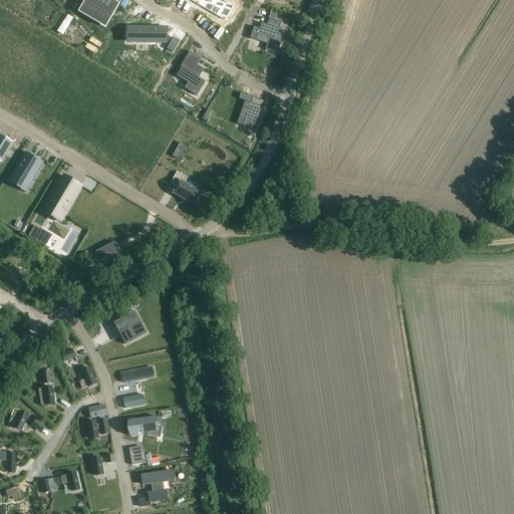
[(87,0),(81,12),(95,20),(96,21),(102,24),(107,16),(109,17),(116,6),(106,0),(87,0)]
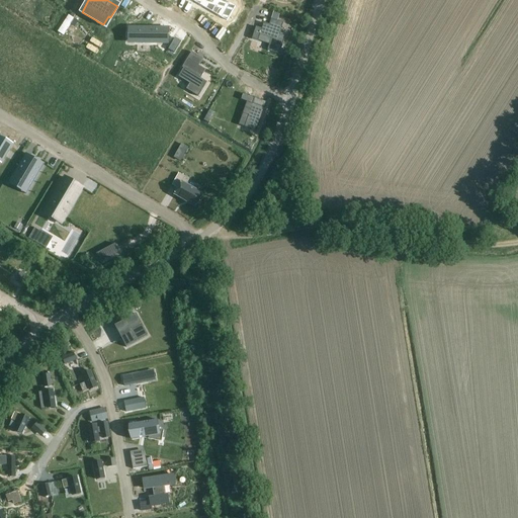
[(225,0),(193,0),(192,2),(228,21),(236,6),(225,0)]
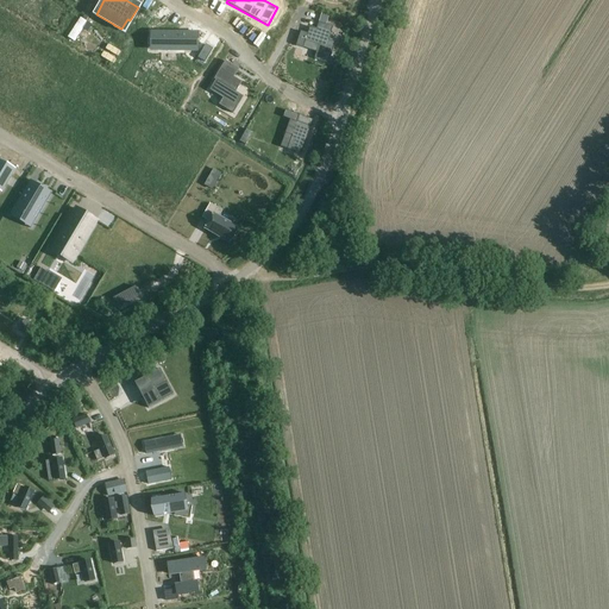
[(80,19),(68,38),(74,43),(87,23),(80,19)]
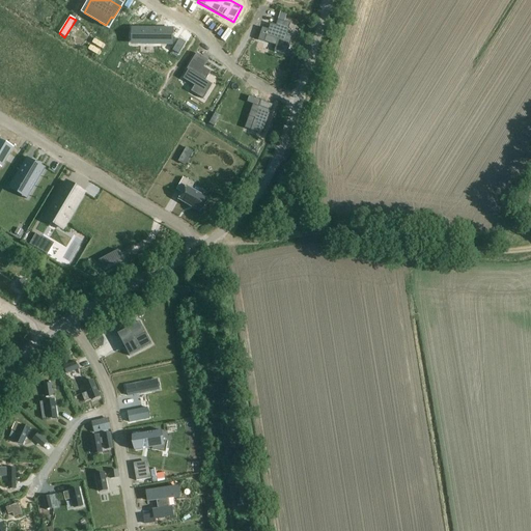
[(262,28),(258,40),(264,43),(267,36),(278,40),(276,46),(274,52),(286,56),(292,37),(286,36),(286,35),(290,24),(278,20),(276,26),(270,24),(269,30),(262,28)]
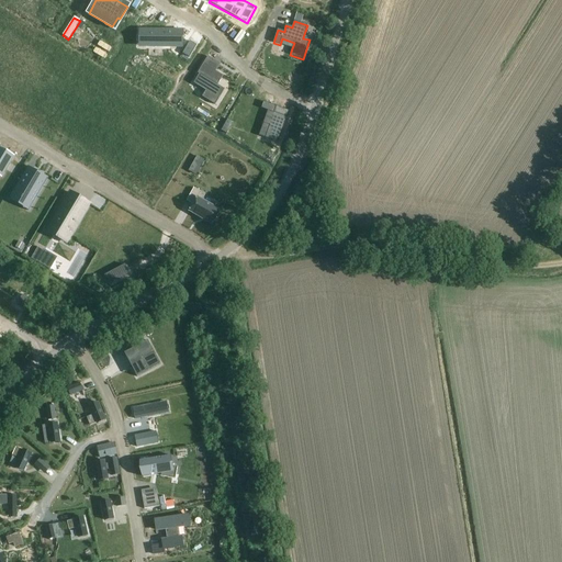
[(146,31),(146,46),(182,47),(182,31),(146,31)]
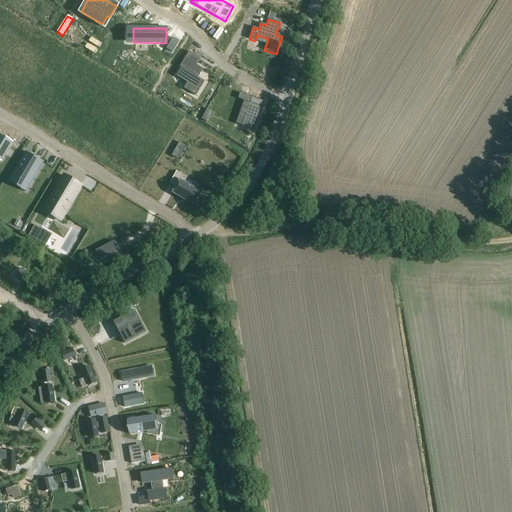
[(173,38),(166,49),(172,53),(179,42),(173,38)]
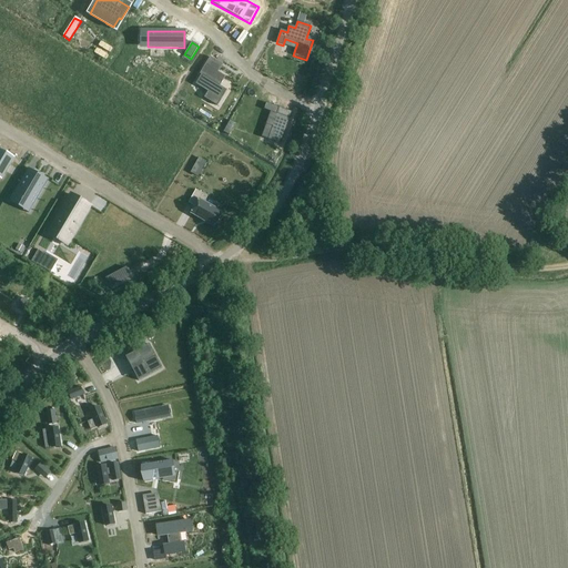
[(201,75),(195,84),(199,87),(201,88),(208,92),(221,101),(227,91),(221,87),(225,77),(219,72),(221,69),(217,67),(220,63),(215,61),(210,58),(200,74),(201,75)]
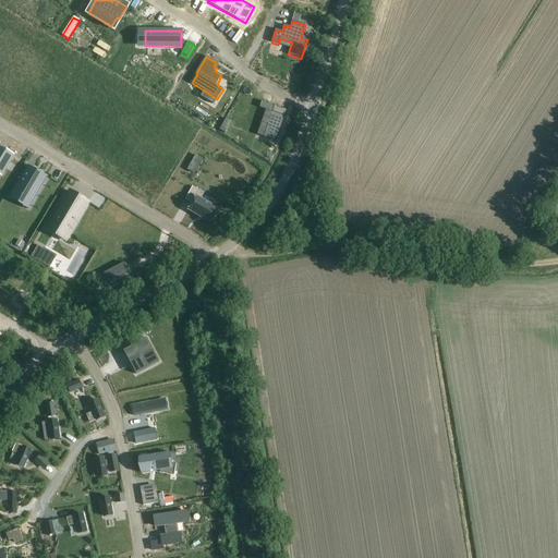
[(266,110),(262,123),(267,125),(263,137),(276,142),(284,117),(266,110)]
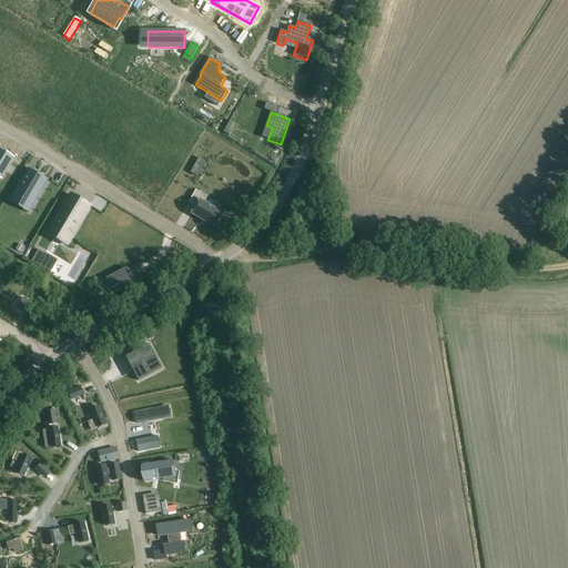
[(0,149),(0,178),(1,179),(14,158),(0,149)]
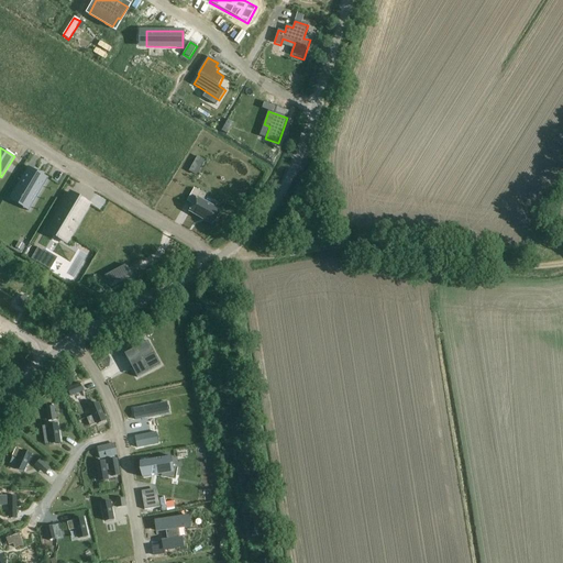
[(28,167),(12,195),(31,206),(32,206),(34,201),(47,179),(44,177),(28,167)]
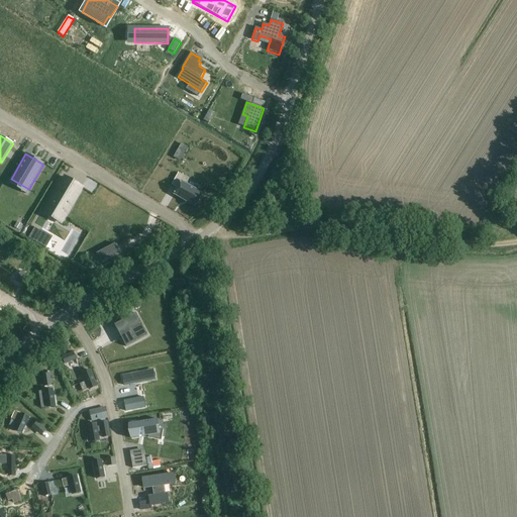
[(179,174),(172,185),(178,189),(174,195),(195,207),(197,204),(199,205),(202,199),(200,198),(202,195),(186,185),(189,180),(179,174)]
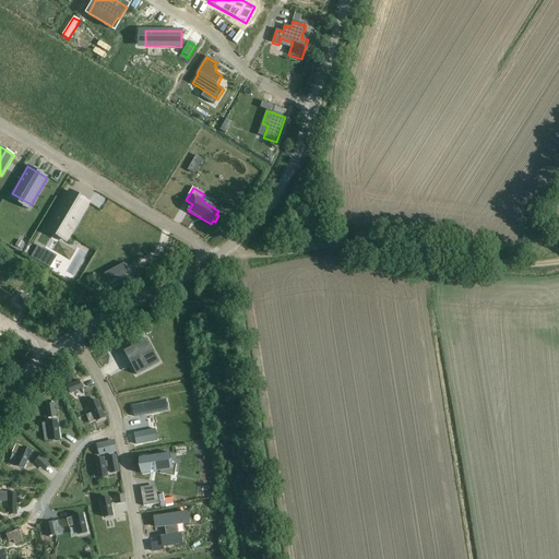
[(71,192),(48,230),(66,241),(88,203),(71,192)]
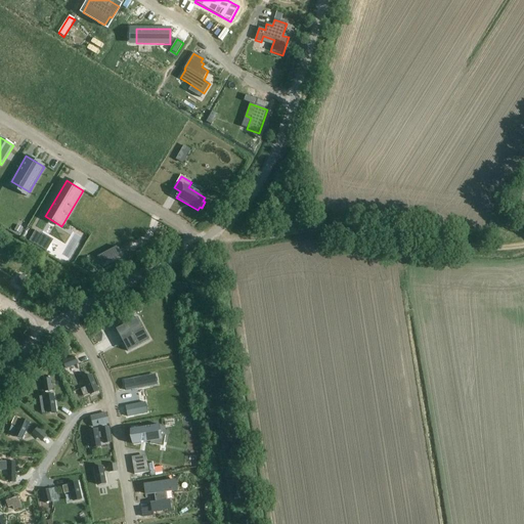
[(36,232),(30,242),(35,245),(41,235),(36,232)]
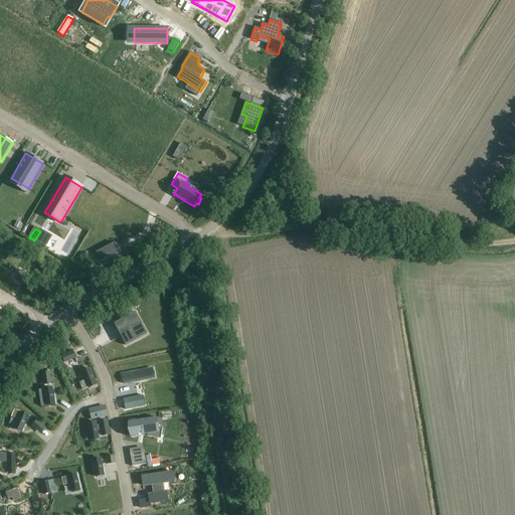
[(118,238),(95,247),(100,259),(122,249),(118,238)]
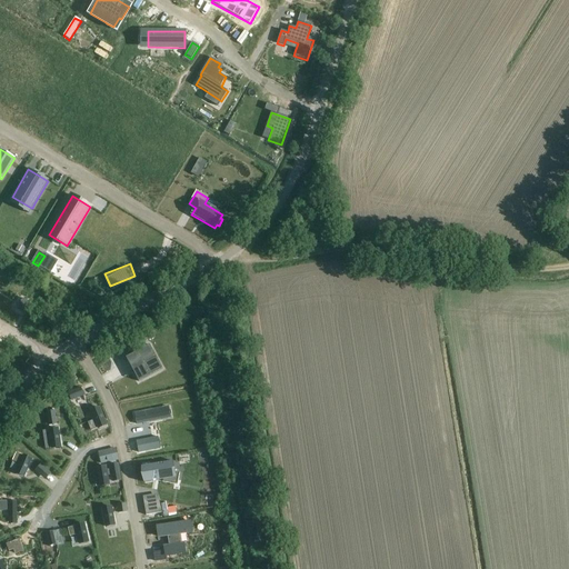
[(81,388),(68,392),(71,400),(83,396),(81,388)]
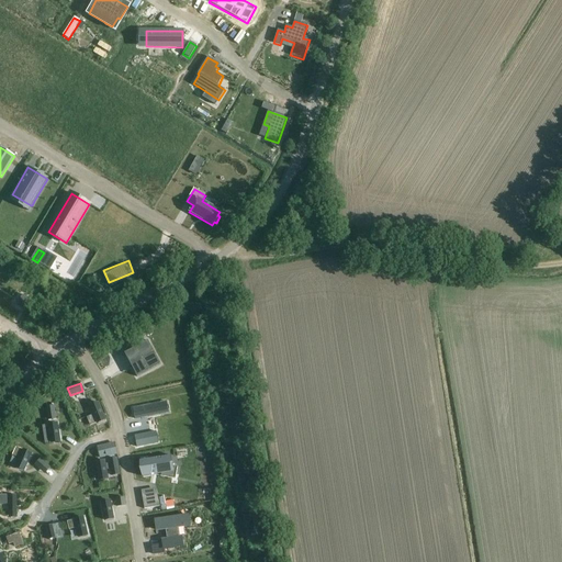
[(149,401),(139,403),(143,423),(153,422),(153,419),(160,418),(160,419),(161,419),(171,417),(168,396),(158,398),(156,400),(156,401),(149,402),(149,401)]
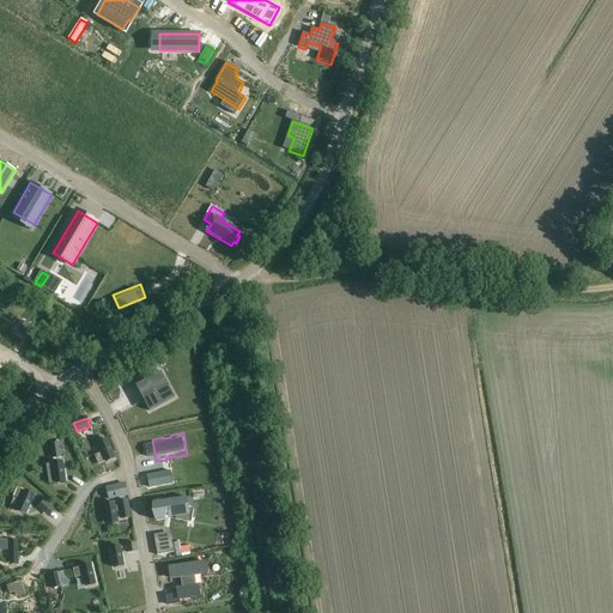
[(103,453),(95,455),(98,463),(105,461),(107,463),(115,460),(107,441),(99,444),(103,453)]
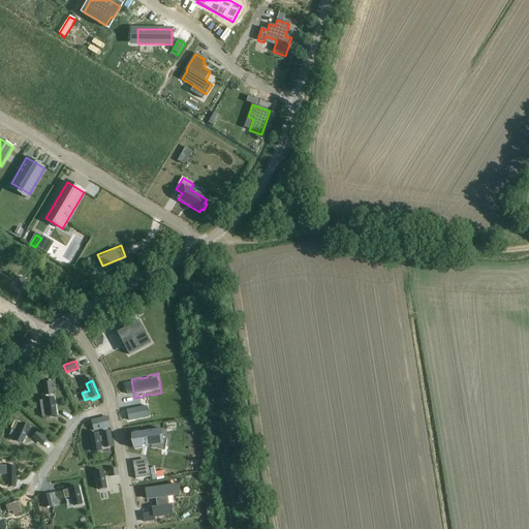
[(51,382),(43,383),(45,396),(53,395),(51,382)]
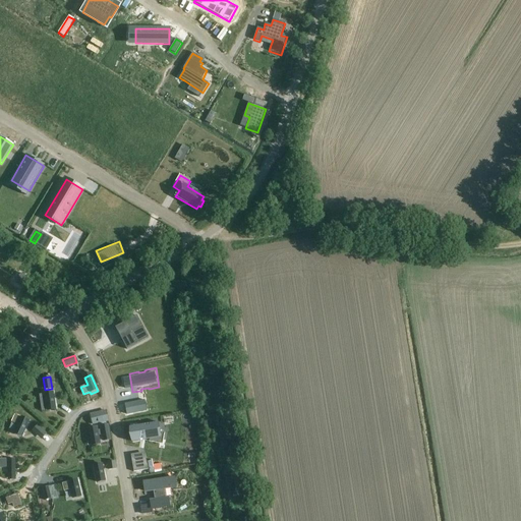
[(46,394),(48,410),(56,409),(54,393),(46,394)]
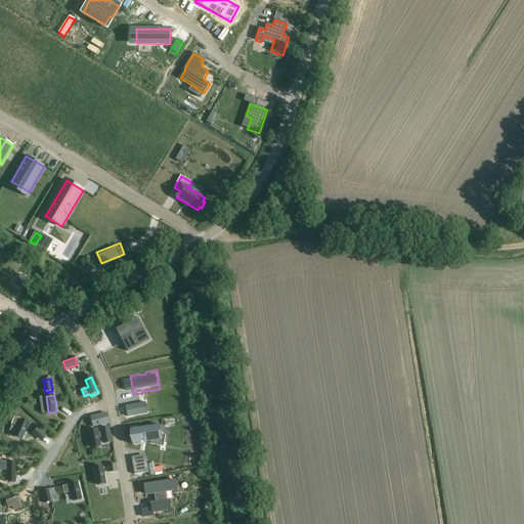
[(145,403),(135,405),(137,415),(137,416),(147,413),(146,412),(145,403)]
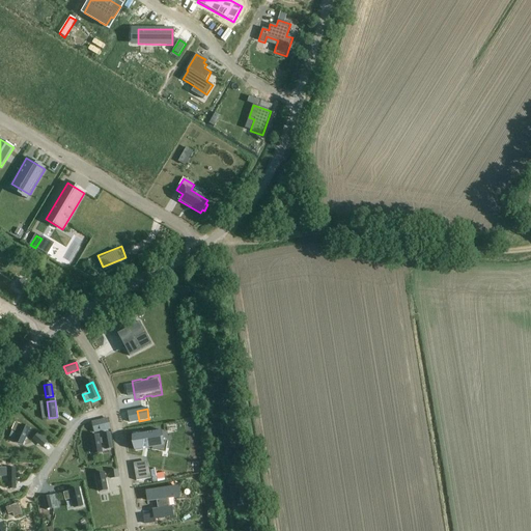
[(99,422),(91,423),(94,432),(101,431),(111,428),(108,419),(99,422)]
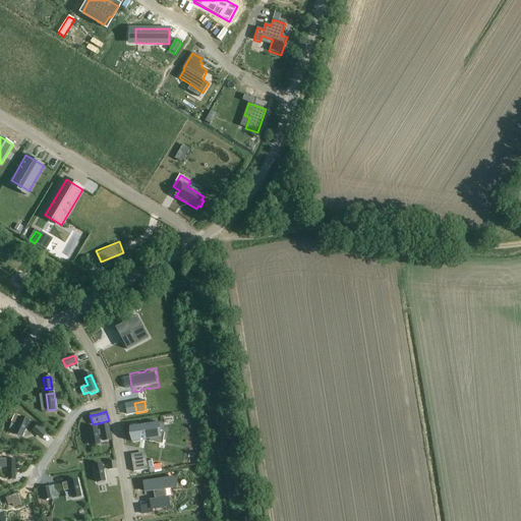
[(14,415),(11,422),(18,425),(14,433),(21,437),(29,420),(21,417),(21,418),(14,415)]
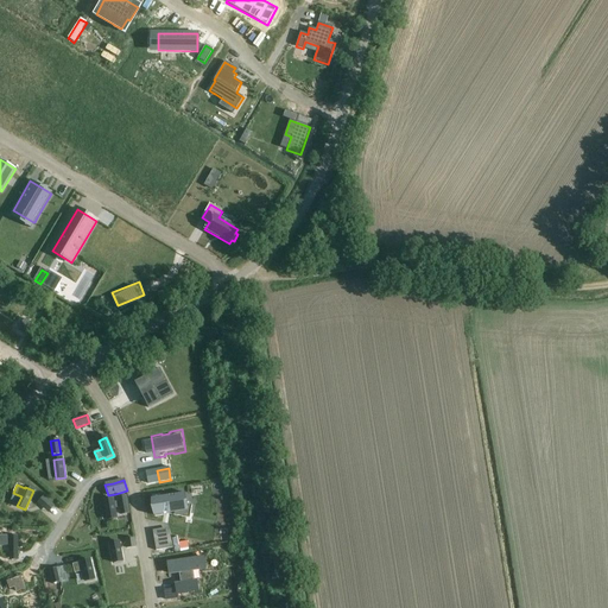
[(185,493),(152,499),(156,515),(175,513),(175,514),(189,518),(191,505),(185,505),(184,494),(185,494),(185,493)]
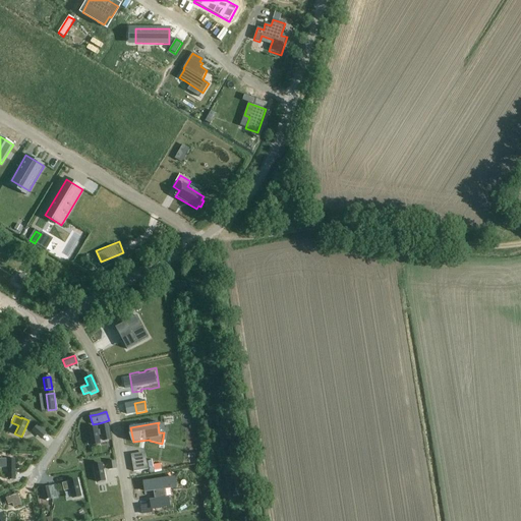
[(38,425),(33,431),(38,436),(43,430),(38,425)]
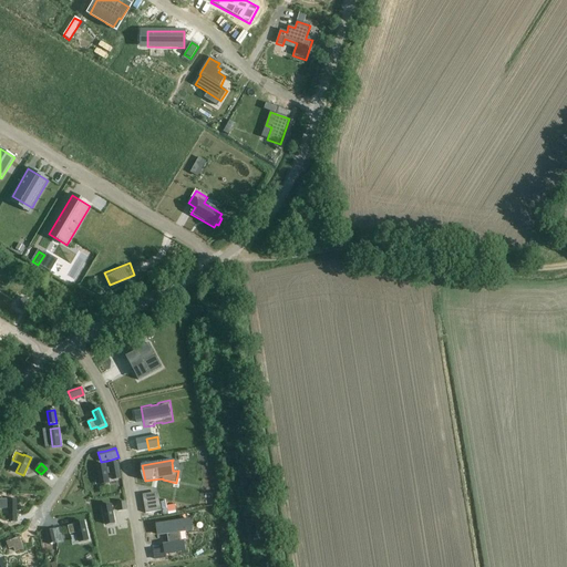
[(105,465),(96,466),(100,486),(109,485),(107,474),(112,474),(113,481),(120,478),(117,463),(111,464),(111,467),(106,468),(105,465)]
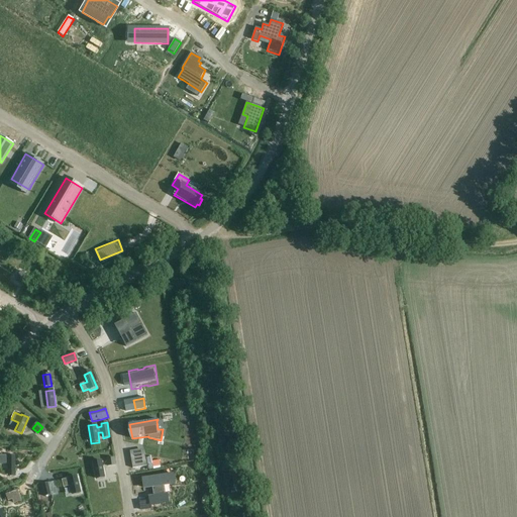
[(132,452),(130,453),(131,456),(132,459),(142,460),(142,459),(140,451),(138,452),(132,452)]
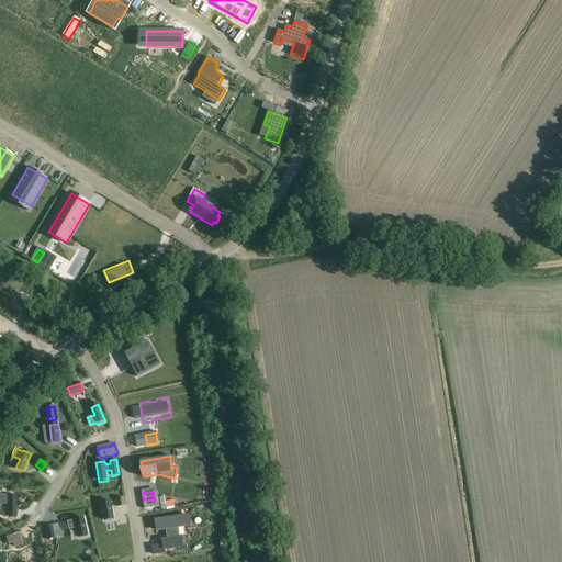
[(124,498),(116,499),(117,507),(125,506),(124,498)]
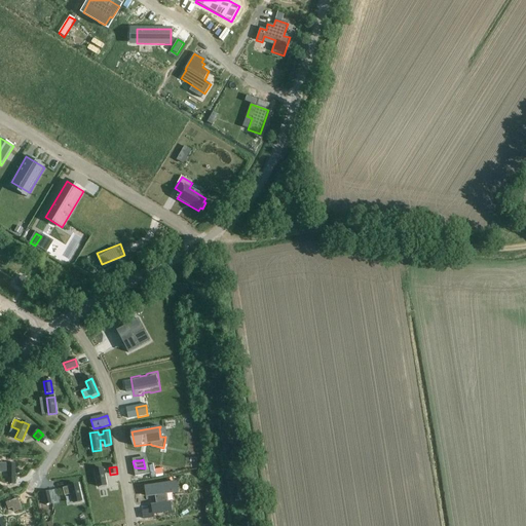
[(103,468),(95,471),(99,487),(106,486),(103,468)]
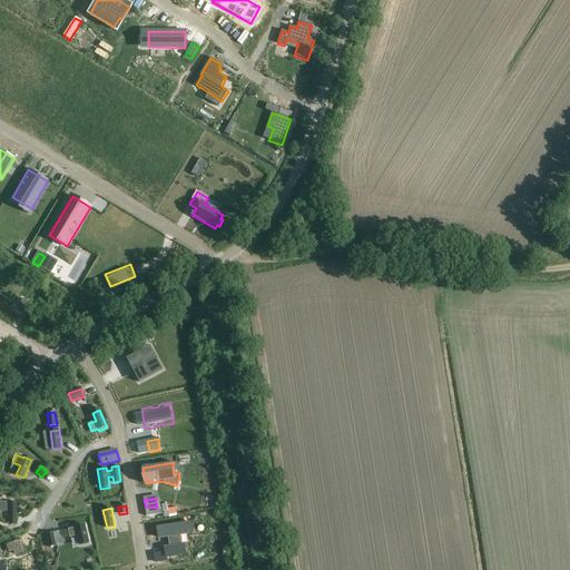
[(166,552),(155,553),(156,562),(167,561),(166,558),(185,554),(184,546),(182,546),(180,534),(188,533),(187,524),(190,523),(190,522),(157,528),(159,538),(168,537),(168,540),(169,544),(169,548),(165,548),(166,552)]
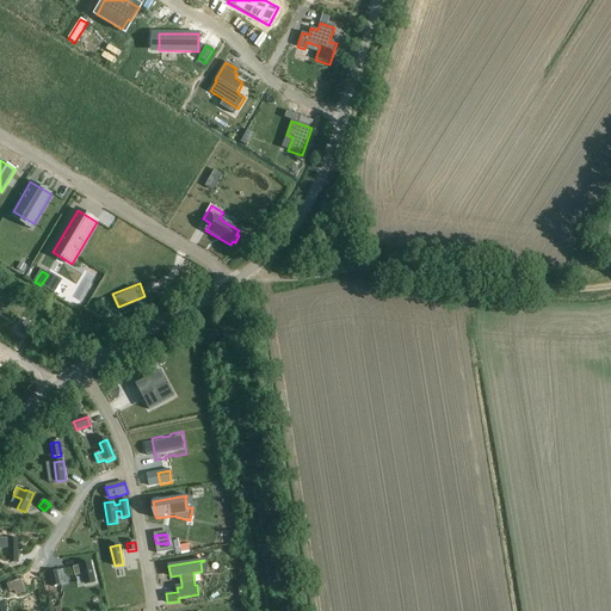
[(81,566),(73,567),(75,576),(84,574),(86,584),(96,581),(91,563),(81,565),(81,566)]
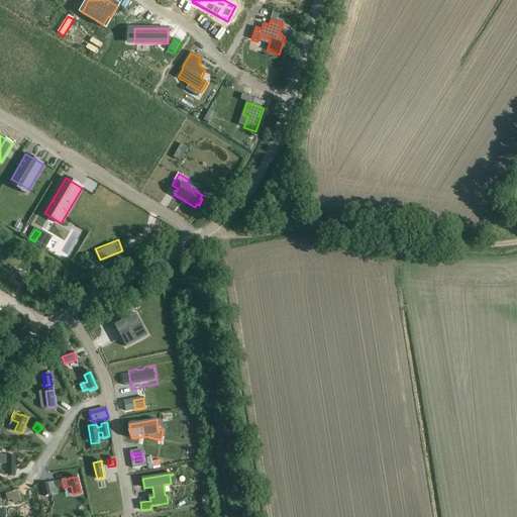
[(44,485),(41,485),(44,497),(52,495),(50,488),(45,489),(44,485)]
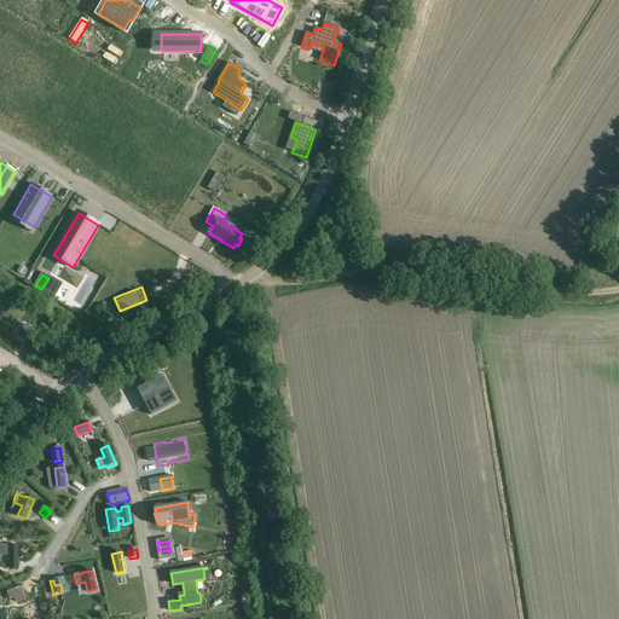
[(21,588),(13,590),(16,597),(18,602),(25,600),(21,588)]
